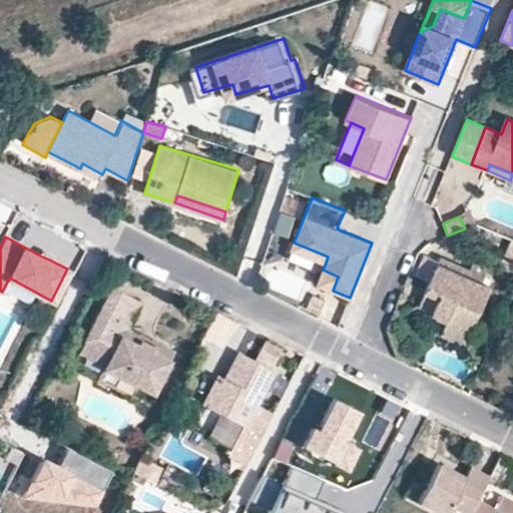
[(328,257),(294,242),(291,248),(326,263),(328,257)]
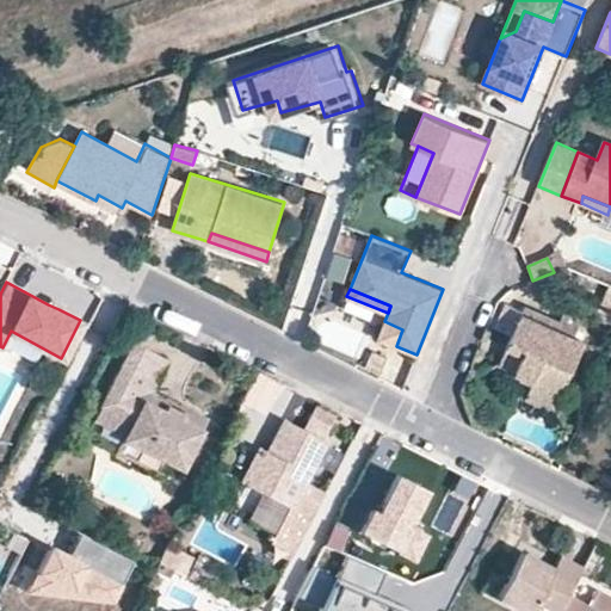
[(51,298),(48,304),(59,309),(62,303),(51,298)]
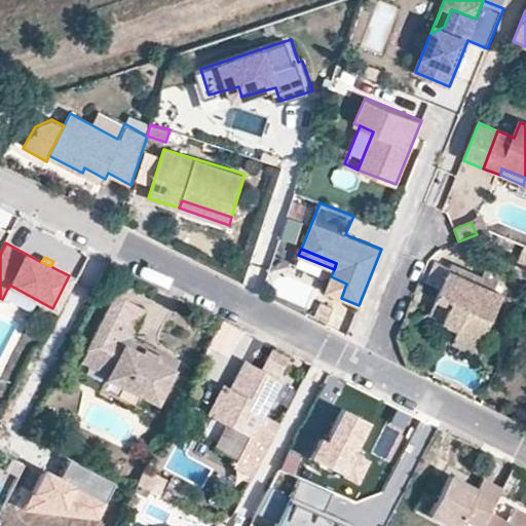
[(453,298),(444,317),(460,325),(453,339),(477,350),(503,292),(498,290),(487,285),(473,277),(475,272),(452,262),(440,291),(453,298)]
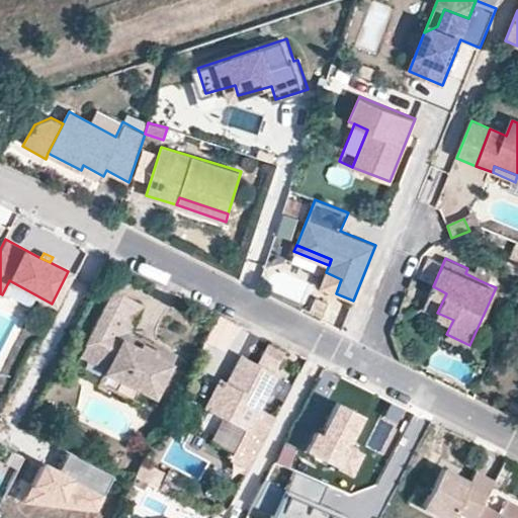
[(491,285),(496,272),(486,267),(482,275),(480,280),(491,285)]
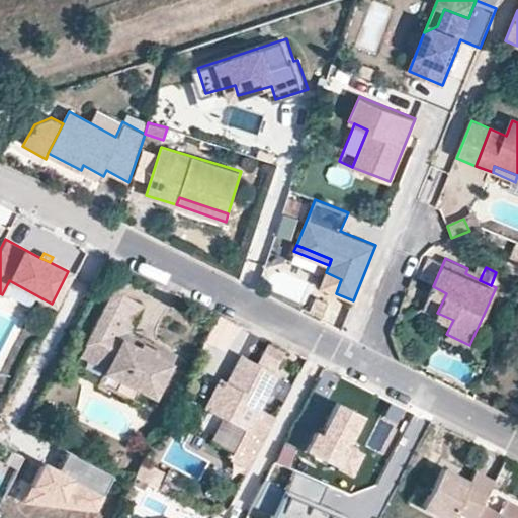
[(482,275),(467,268),(465,273),(480,280),(482,275)]
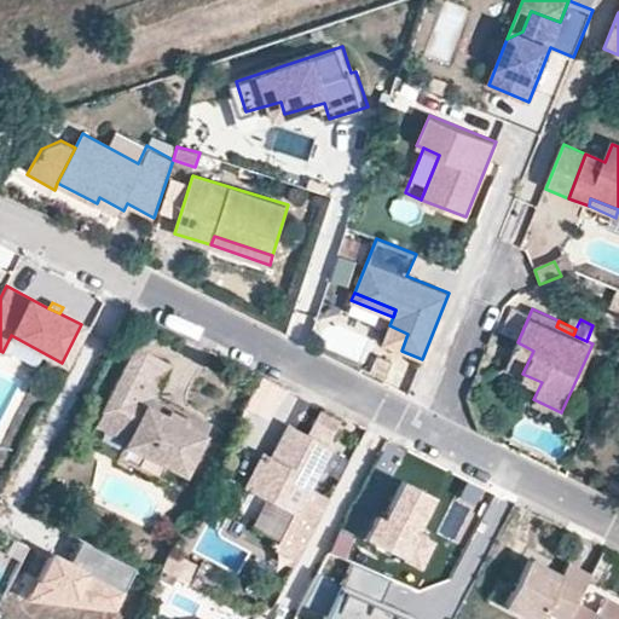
[(401,351),(408,334),(389,325),(382,343),(401,351)]
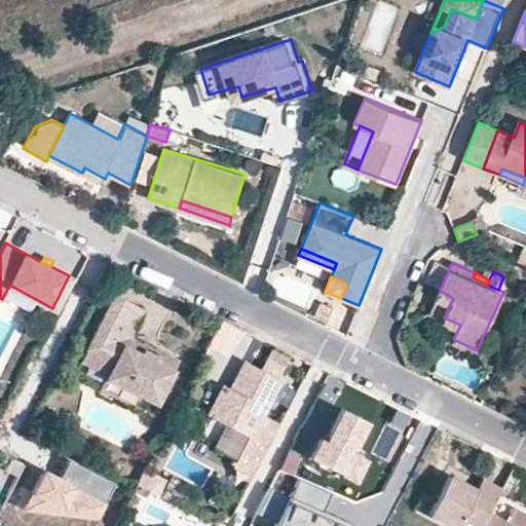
[(430,311),(444,317),(453,298),(440,291),(430,311)]
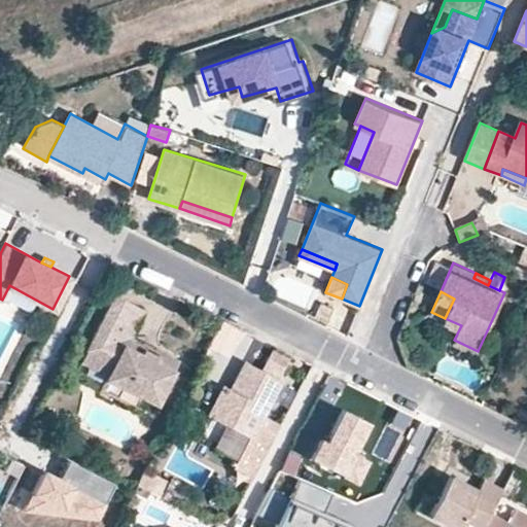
[(131,324),(136,327),(144,312),(115,295),(81,361),(106,375),(104,379),(121,387),(117,396),(134,405),(139,396),(154,405),(179,359),(146,342),(142,351),(121,341),(131,324)]
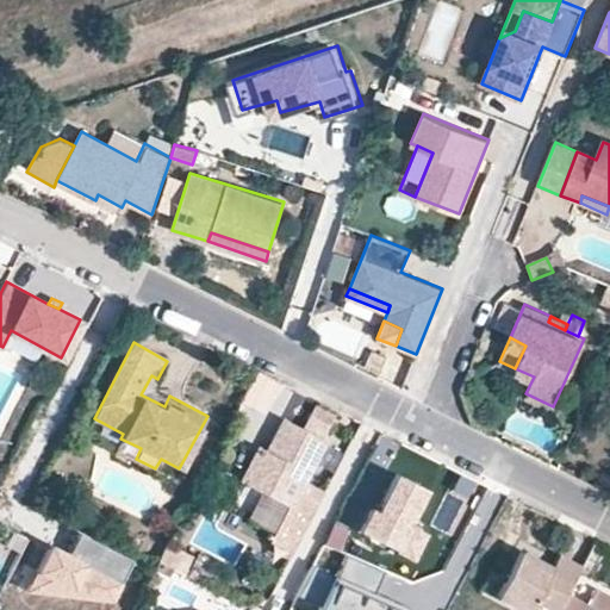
[(380,373),(386,356),(372,350),(366,367),(380,373)]
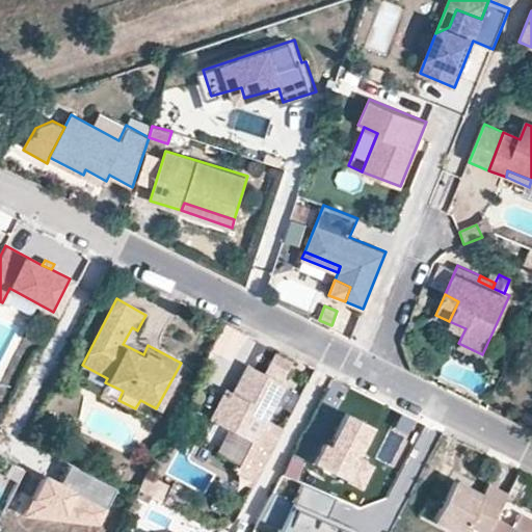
[(133,338),(137,330),(132,327),(123,344),(143,354),(148,345),(133,338)]
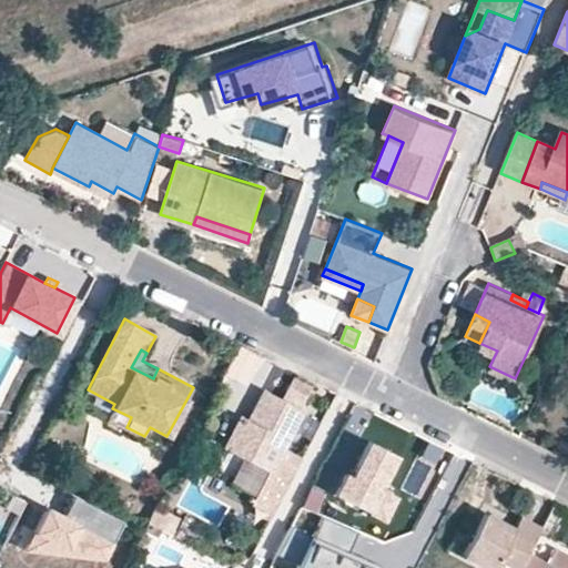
[(273,513),(296,468),(276,458),(302,411),(265,389),(249,421),(241,416),(224,447),(269,470),(253,503),(273,513)]
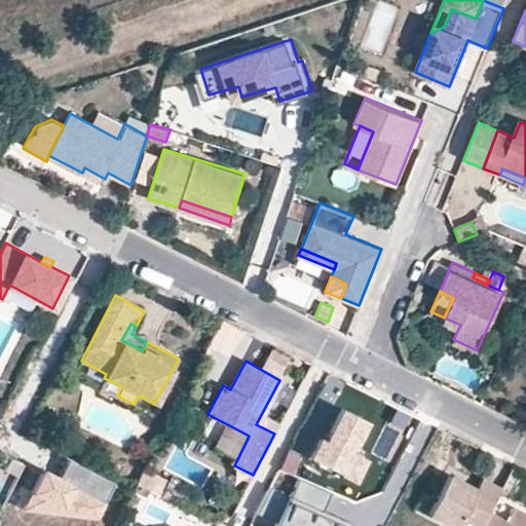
[(365,421),(341,410),(325,442),(320,440),(309,459),(355,482),(366,462),(349,454),(365,421)]
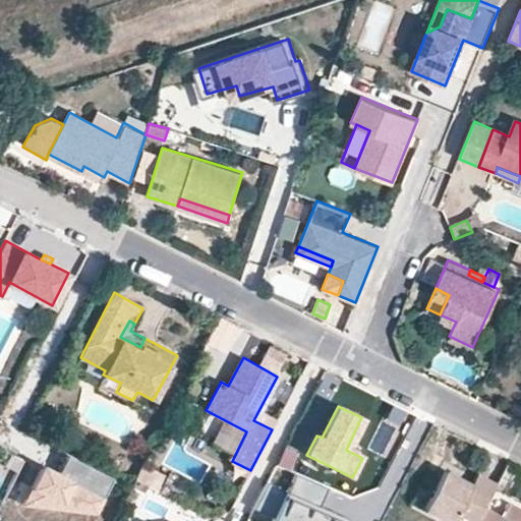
[(111,475),(65,452),(56,470),(54,473),(39,465),(20,502),(93,509),(111,475)]
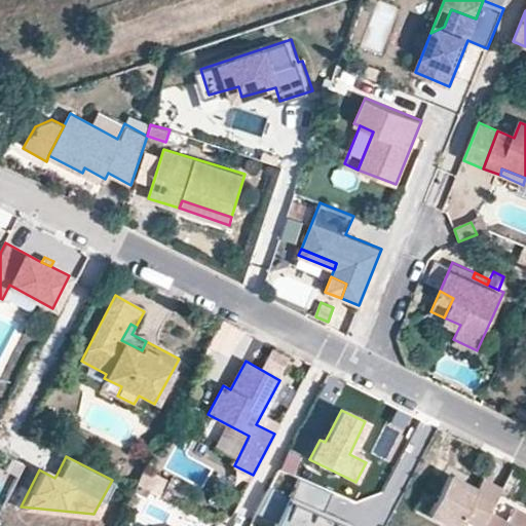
[(40,466),(39,470),(54,478),(57,475),(40,466)]
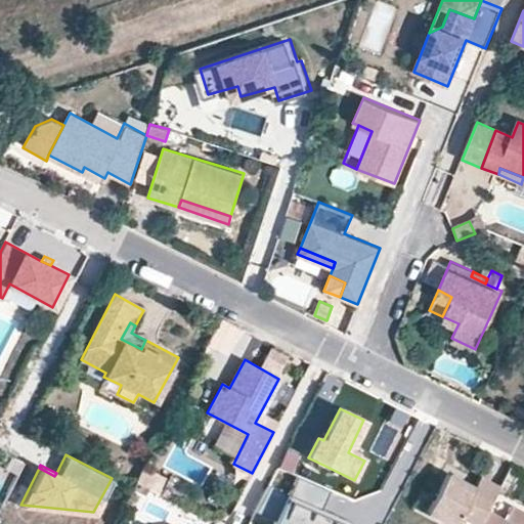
[(479,523),(487,509),(498,487),(478,477),(471,490),(444,476),(426,512),(449,523),(479,523)]
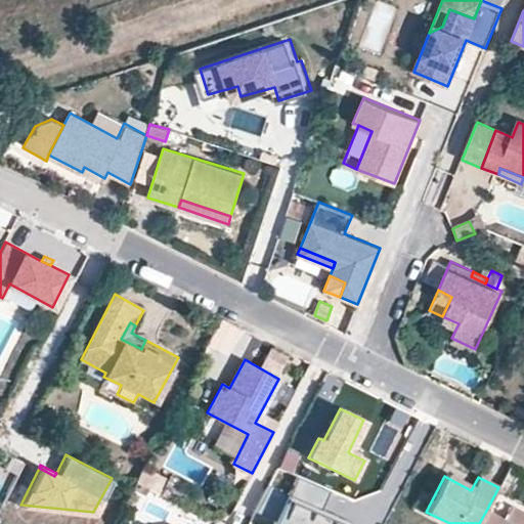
[(339,523),(289,503),(278,523),(339,523)]
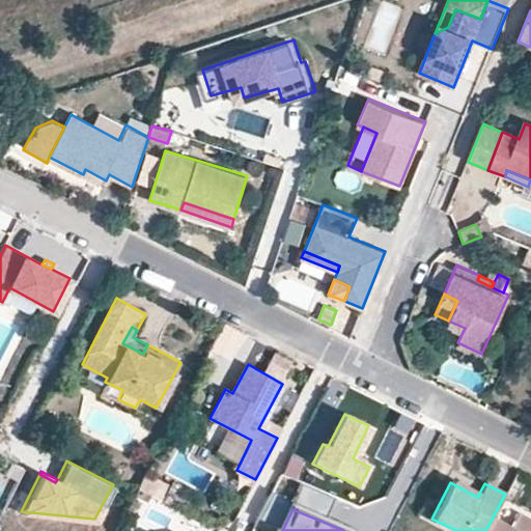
[(485,530),(530,530),(530,518),(520,512),(512,526),(494,515),(485,530)]
